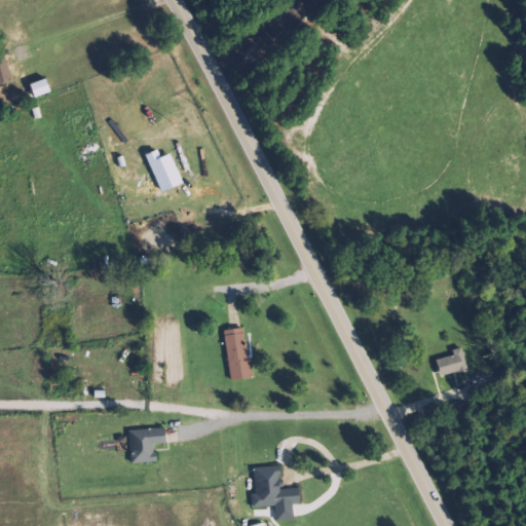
[(53,92),(49,79),(33,84),(38,98),(53,92)]
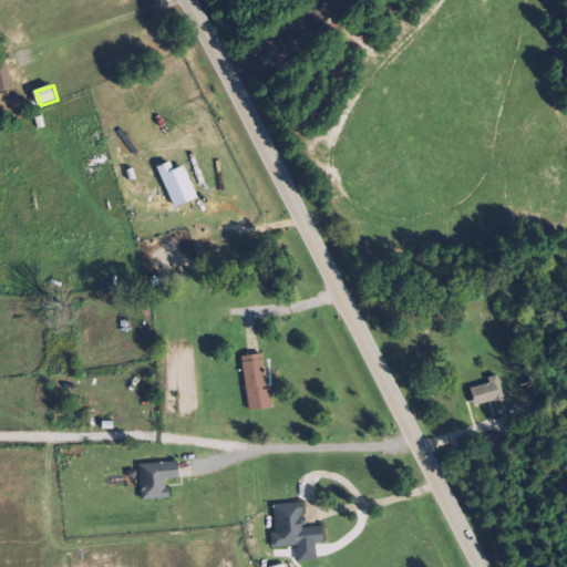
[(243,357),(249,411),(271,409),(266,354),(243,357)]
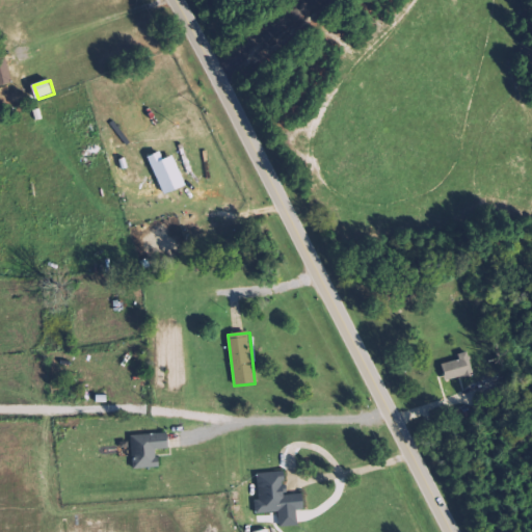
[(475,374),(469,352),(459,355),(460,360),(443,366),(448,383),(475,374)]
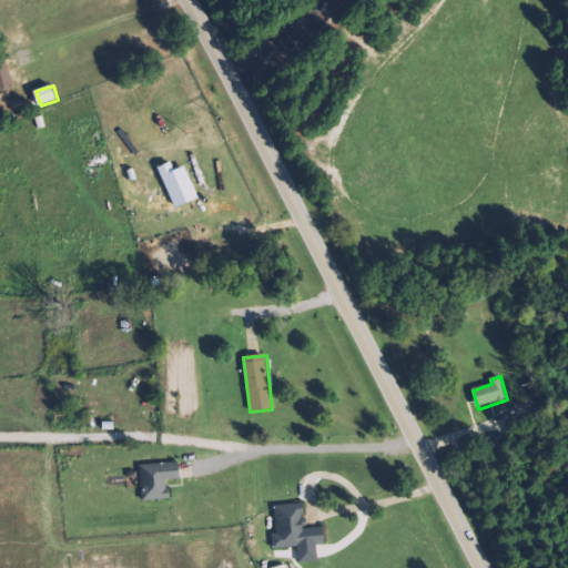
[(141,465),(143,501),(171,500),(170,480),(182,480),(181,463),(141,465)]
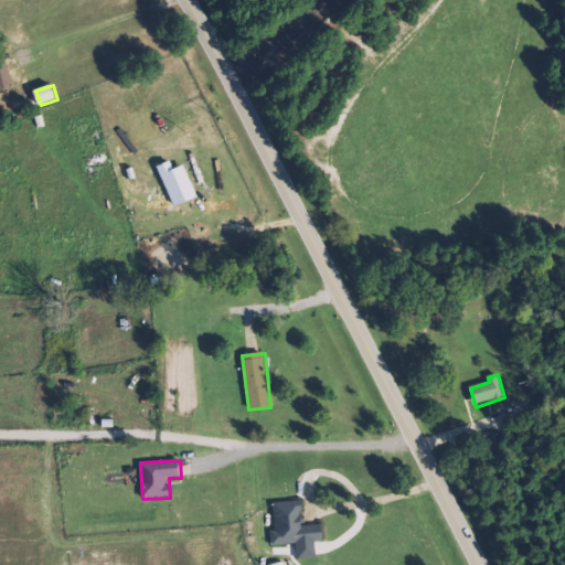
[(317,558),(316,542),(324,541),(323,524),(305,526),(302,501),(274,503),(276,532),(272,532),(273,546),(296,544),(297,560),(317,558)]
